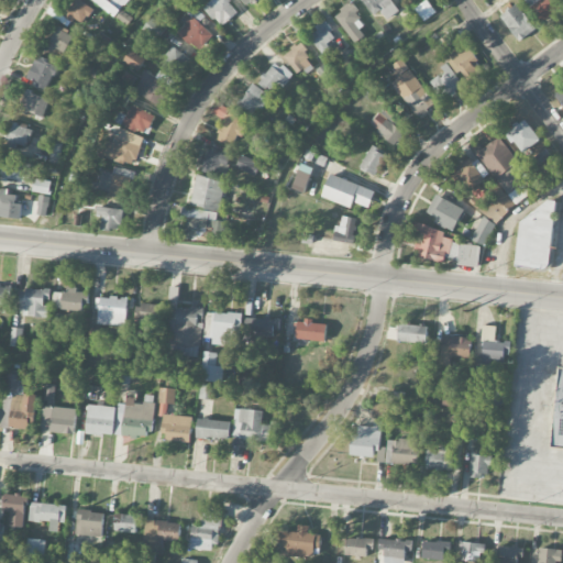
[(83,28),(94,7),(80,0),(74,0),(65,18),(83,28)]
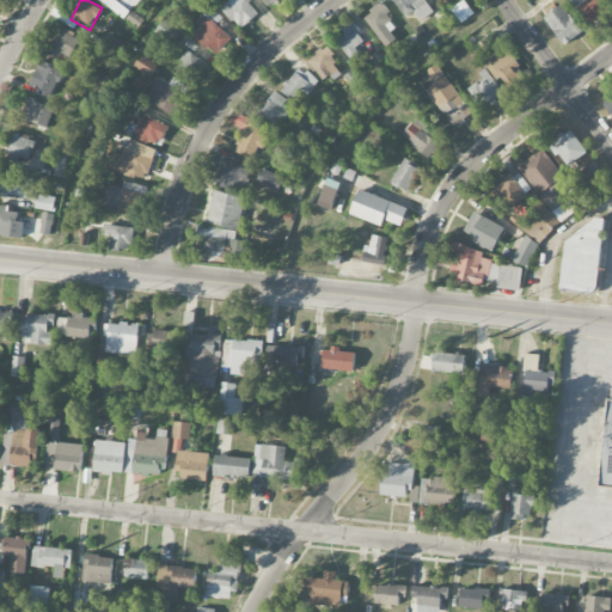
[(103,0),(124,18),(139,0),(103,0)]
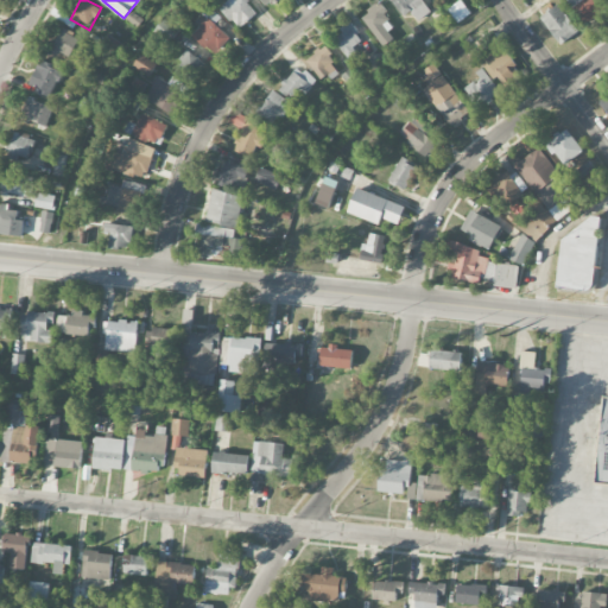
[(239,29),(257,14),(245,0),(229,0),(221,7),(239,29)]
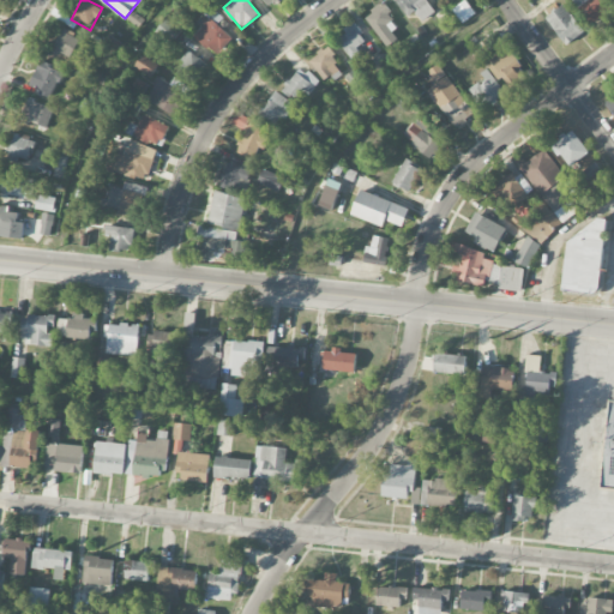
[(415,12),(423,23),(435,13),(425,0),(396,0),(409,17),(415,12)]
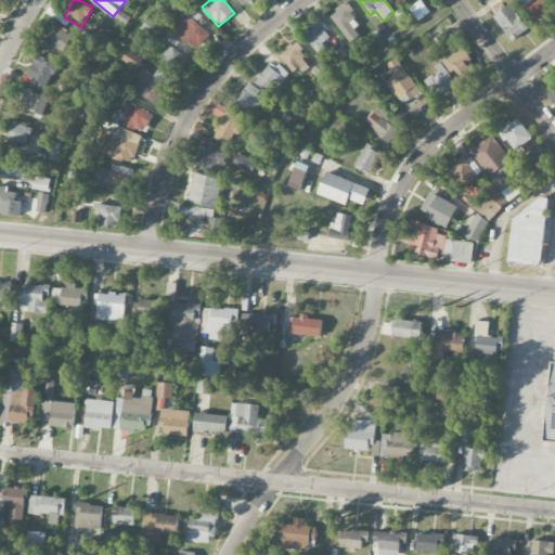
[(521,0),(536,21),(554,9),(549,0),(521,0)]
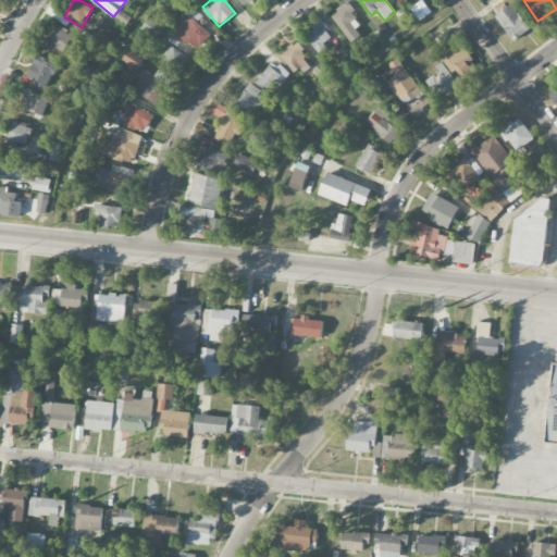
[(431,14),(424,1),(411,8),(419,21),(431,14)]
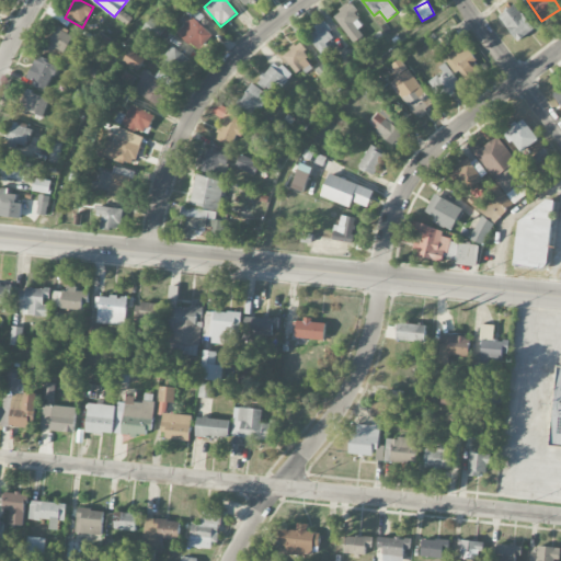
[(499,15),(517,42),(535,30),(515,3),(499,15)]
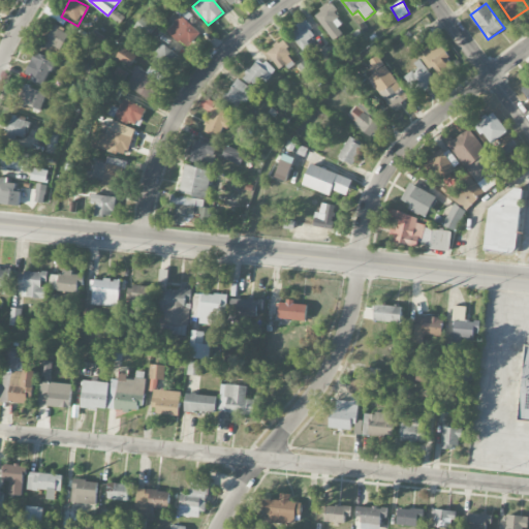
[(347,31),(328,5),(314,14),(334,41),(347,31)]
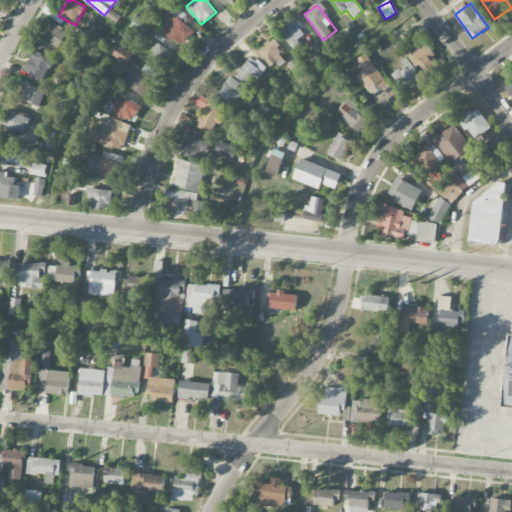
[(180,46),(194,31),(181,20),(186,15),(178,7),(167,19),(170,22),(162,30),(180,46)]
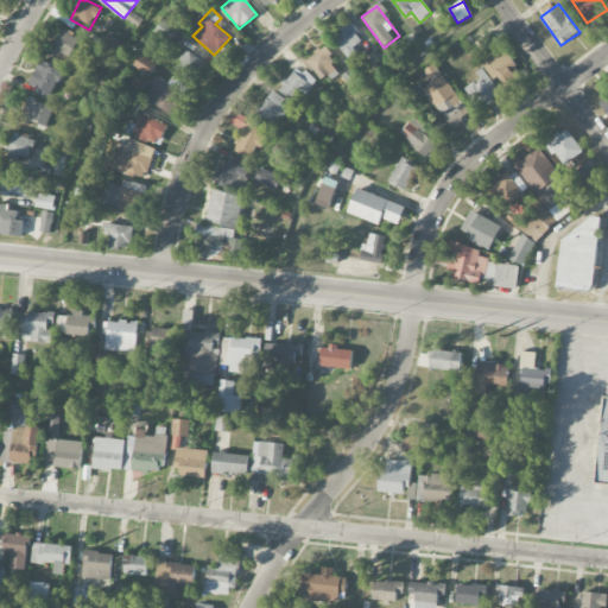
[(179,31),(164,18),(153,31),(169,44),(179,31)]
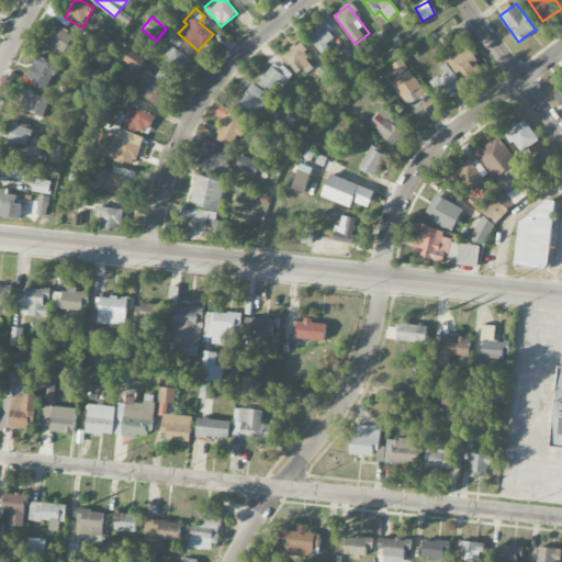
[(338,38),(325,22),(307,34),(321,52),(338,38)]
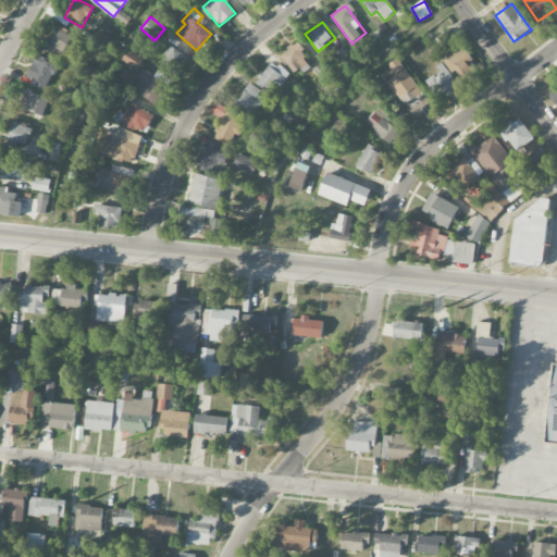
[(73,35),(56,27),(48,47),(64,53),(73,35)]
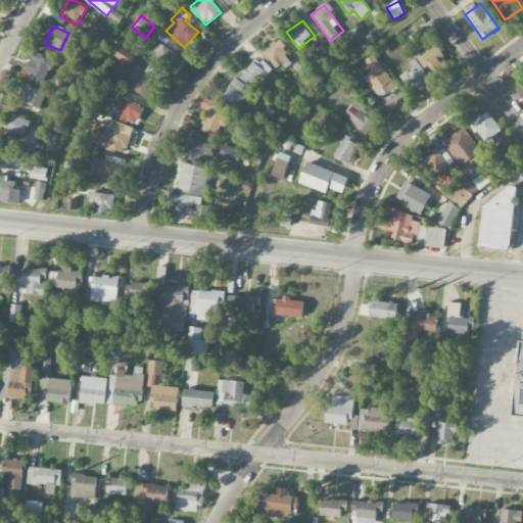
[(442,58),(446,55),(433,42),(420,55),(438,76),(449,65),(442,58)]
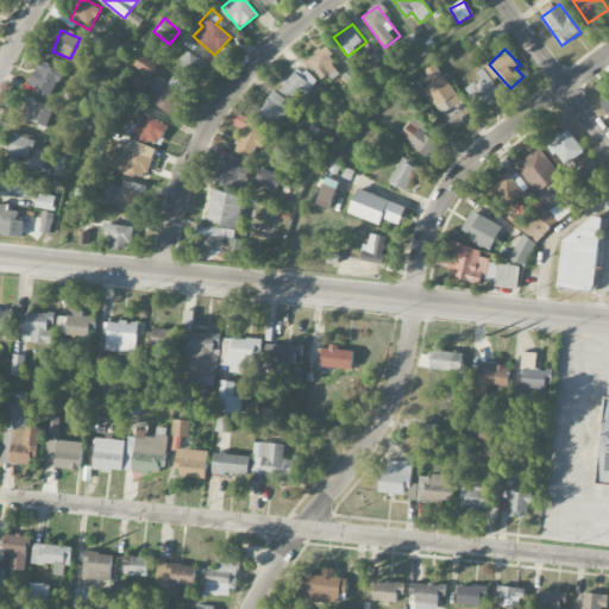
[(175,71),(196,82),(206,62),(184,51),(175,71)]
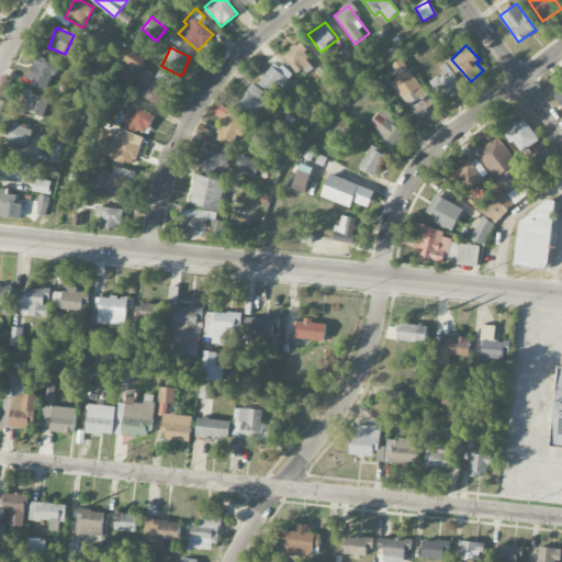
[(139,69),(144,58),(127,52),(123,63),(139,69)]
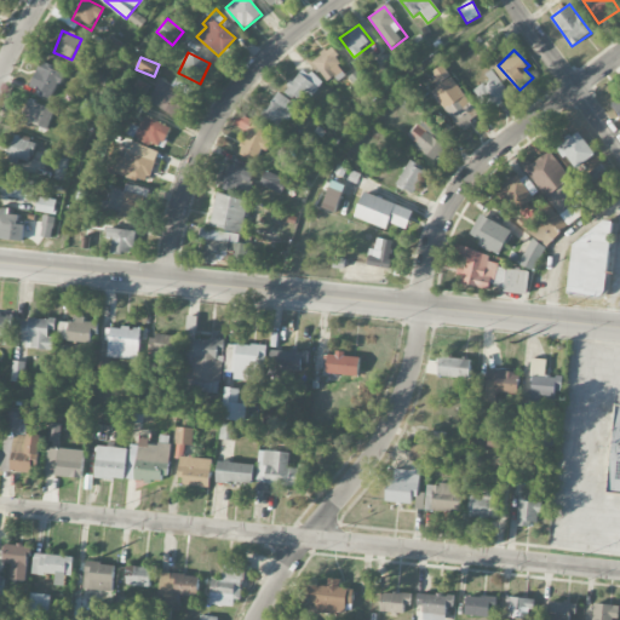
[(40,62),(30,87),(55,97),(64,72),(40,62)]
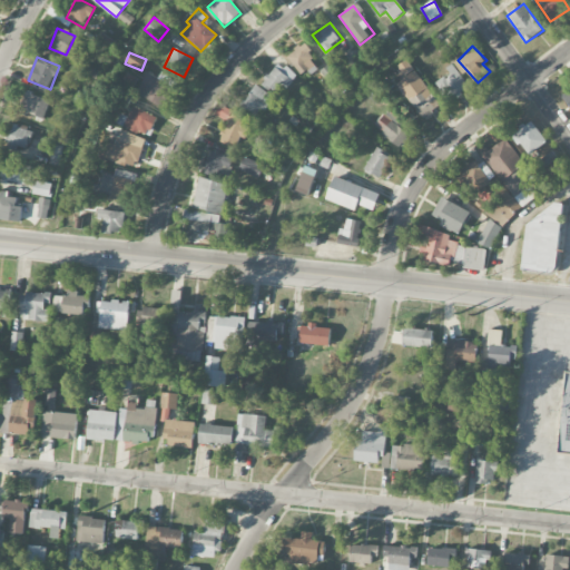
[(397,67),(406,77),(397,84),(423,118),(441,105),(406,60),(397,67)]
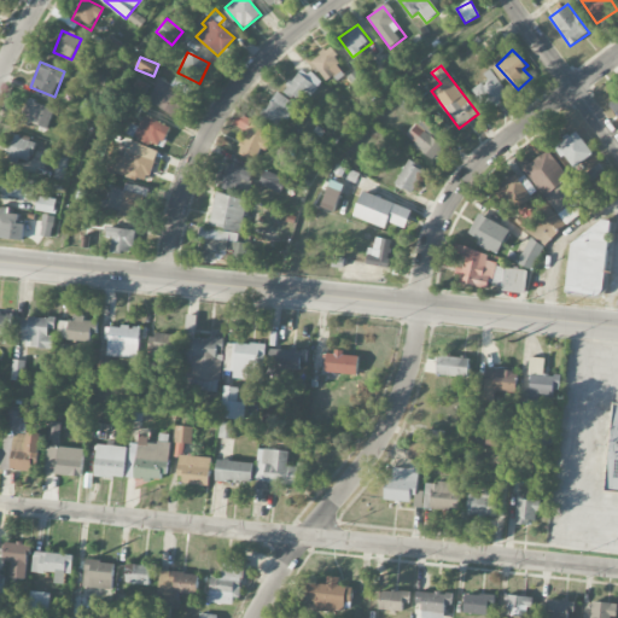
[(321,82),(302,68),(284,91),(303,105),(321,82)]
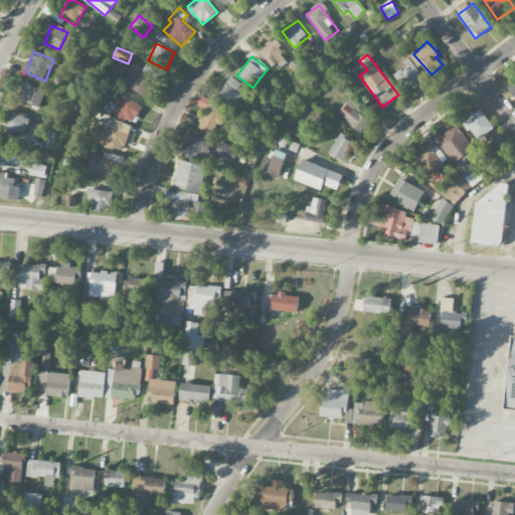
[(410,63),(395,75),(406,91),(422,79),(410,63)]
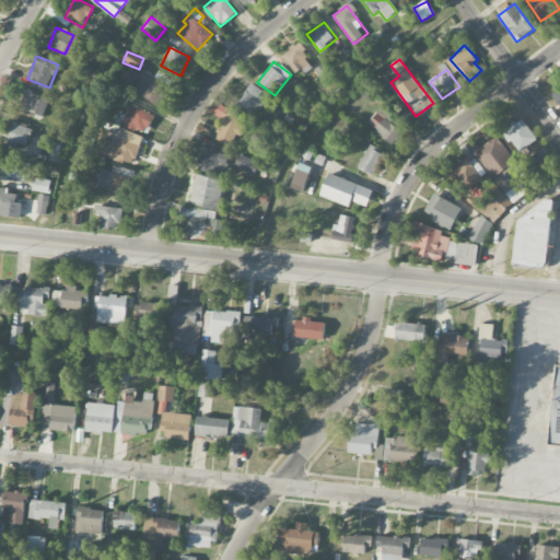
[(155,77),(143,71),(133,93),(162,105),(174,78),(159,71),(155,77)]
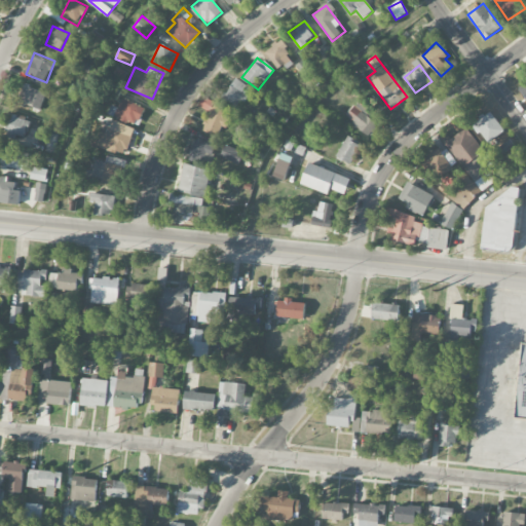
[(245,103),(253,89),(235,79),(221,102),(234,111),(240,101),(245,103)]
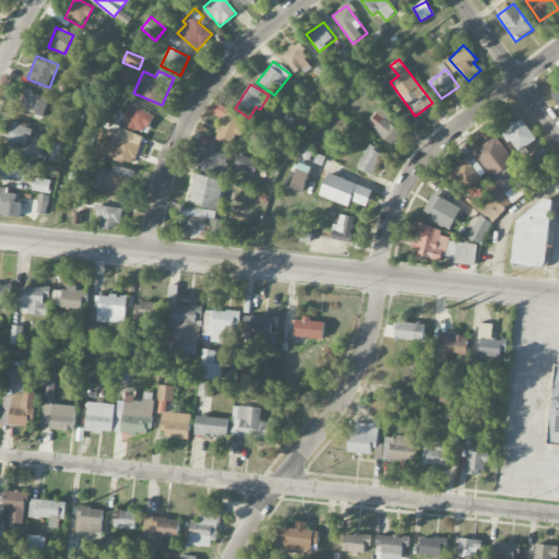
[(42,119),(49,98),(25,91),(19,111),(42,119)]
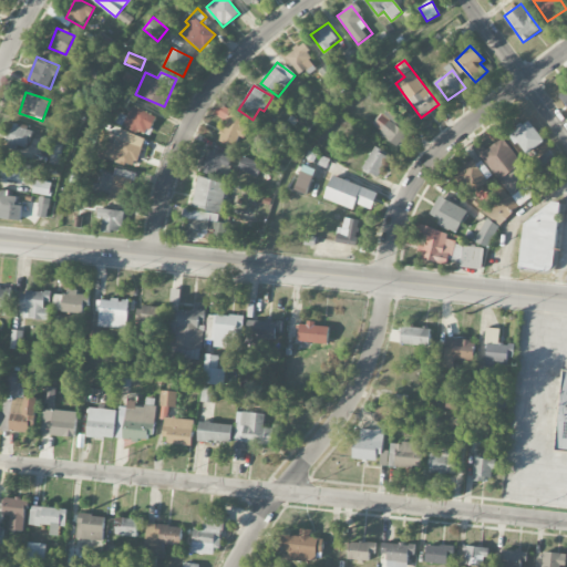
[(146,136),(156,116),(132,105),(123,125),(146,136)]
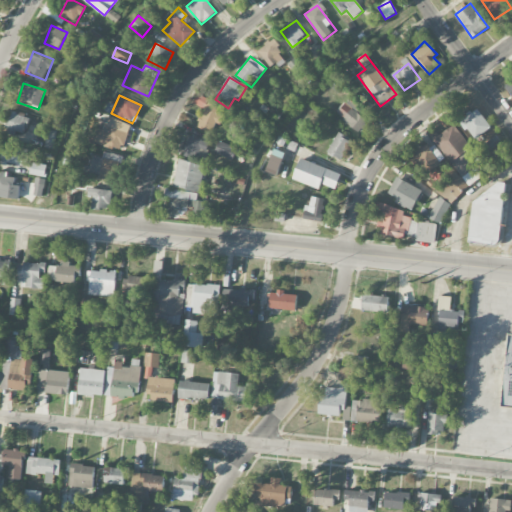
[(356,133),(369,122),(350,100),(337,111),(356,133)]
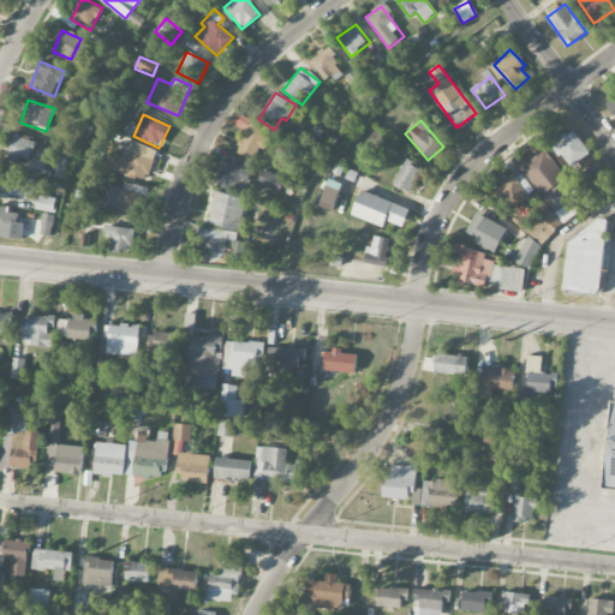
[(236,153),(257,160),(264,138),(262,138),(266,129),(249,123),(246,132),(243,131),(236,153)]
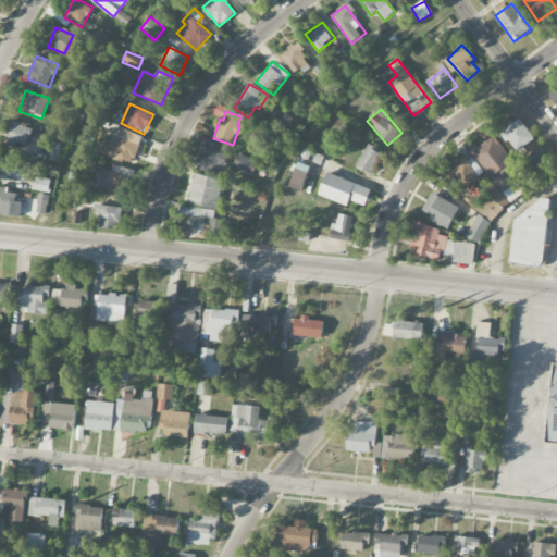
[(500,130),(514,151),(534,140),(521,118),(500,130)]
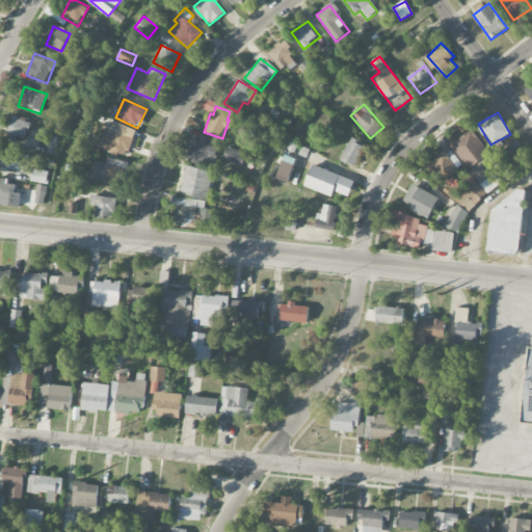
[(30,122),(12,117),(8,134),(27,138),(30,122)]
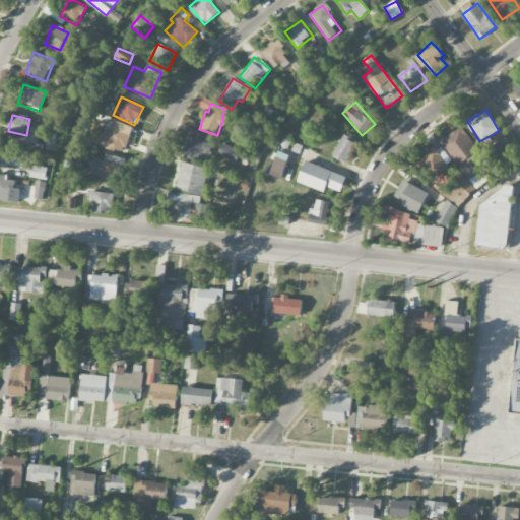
[(90,142),(124,153),(133,126),(111,119),(107,132),(94,128),(90,142)]
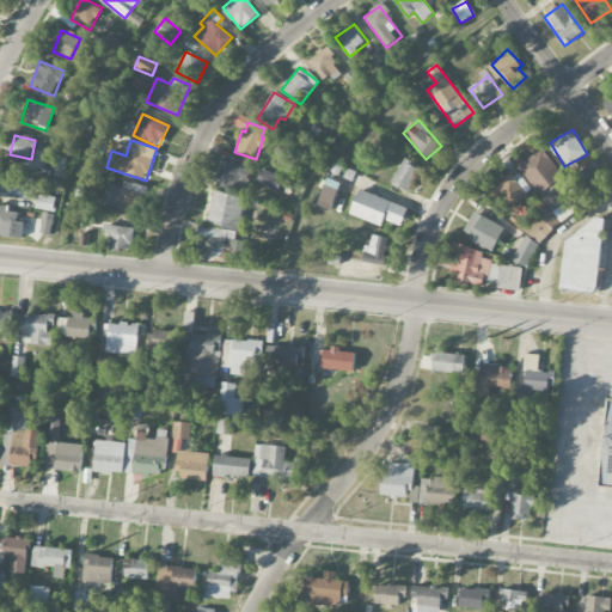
[(579,196),(543,146),(516,164),(560,224),(581,208),(575,199),(579,196)]
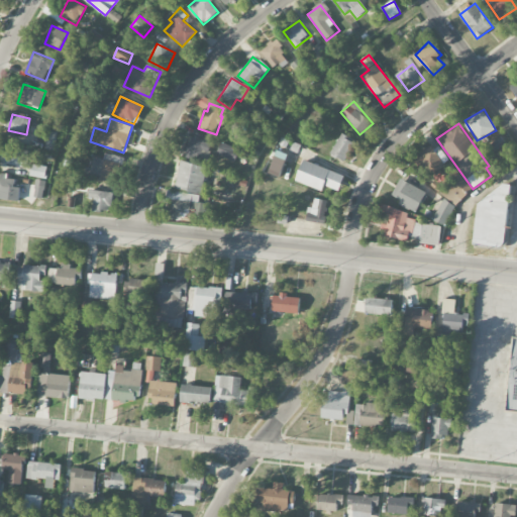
[(344,162),(356,141),(342,133),(330,153),(344,162)]
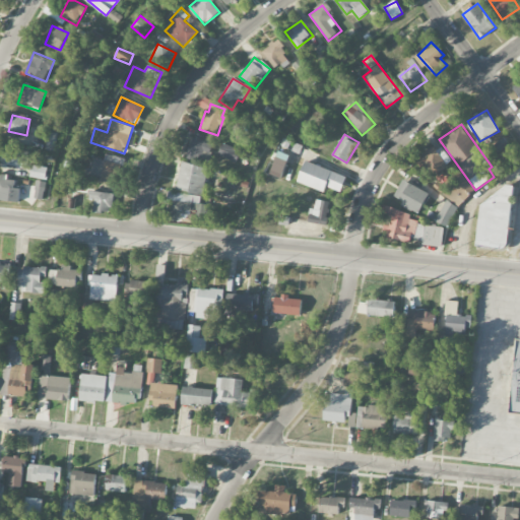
[(186,156),(208,164),(214,145),(192,138),(186,156)]
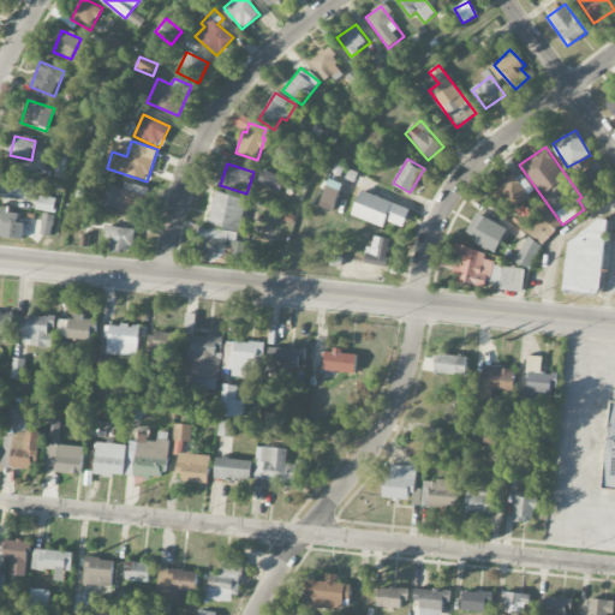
[(257,183),(279,192),(285,179),(264,169),(257,183)]
